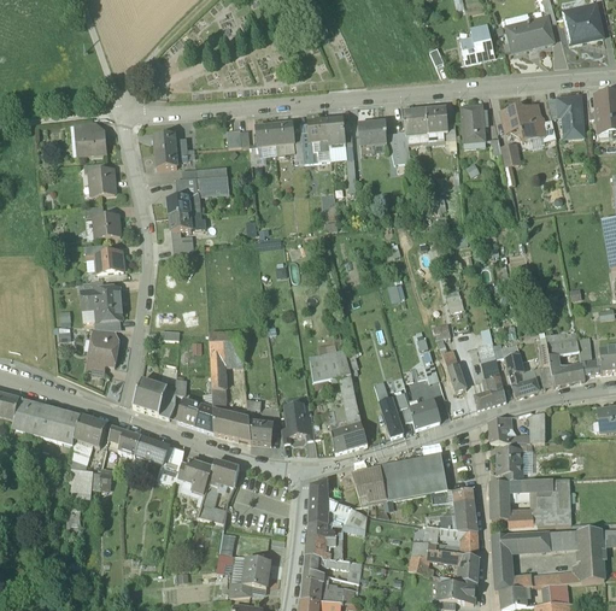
[(543,0),(545,11),(552,9),(550,0),(543,0)]
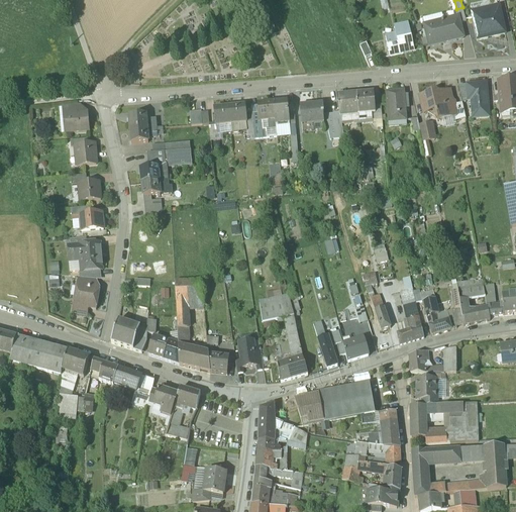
[(498,3),(471,9),(477,36),(504,30),(498,3)]
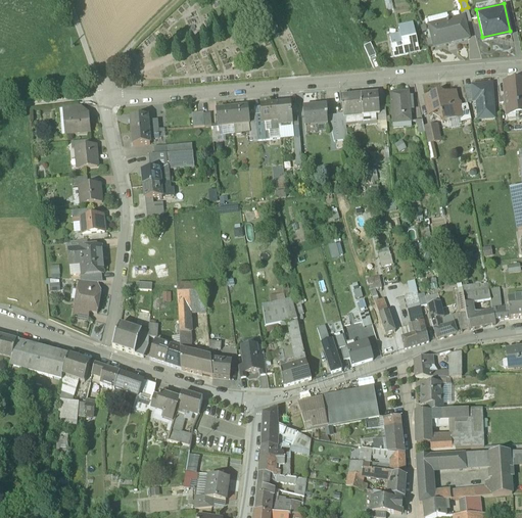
[(463,13),(464,19),(470,18),(468,7),(462,9),(463,13)]
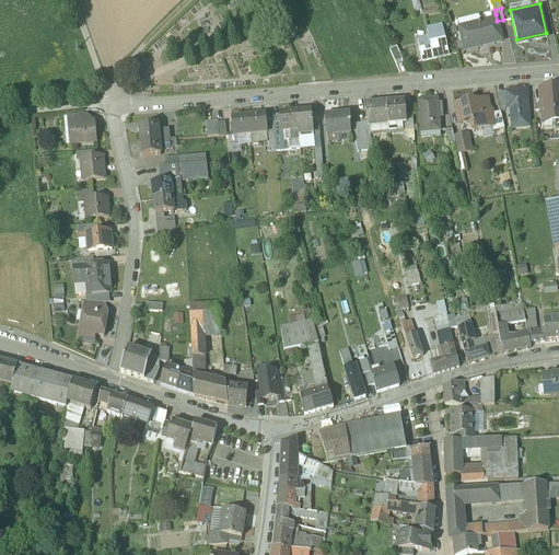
[(496,14),(458,24),(464,47),(479,43),(479,42),(493,38),(493,39),(501,37),(497,21),(496,14)]
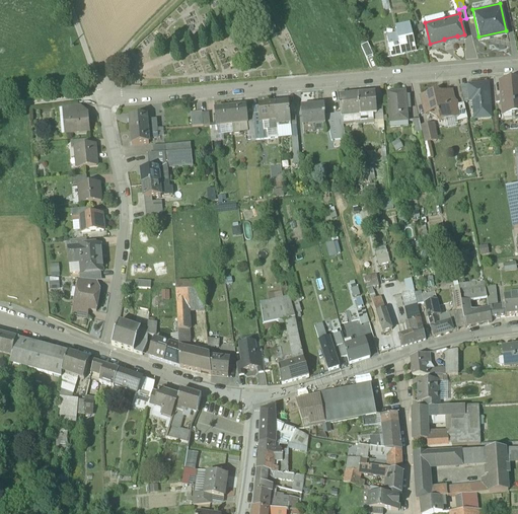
[(396,30),(386,32),(390,53),(403,50),(403,48),(415,46),(409,20),(394,23),(396,30)]
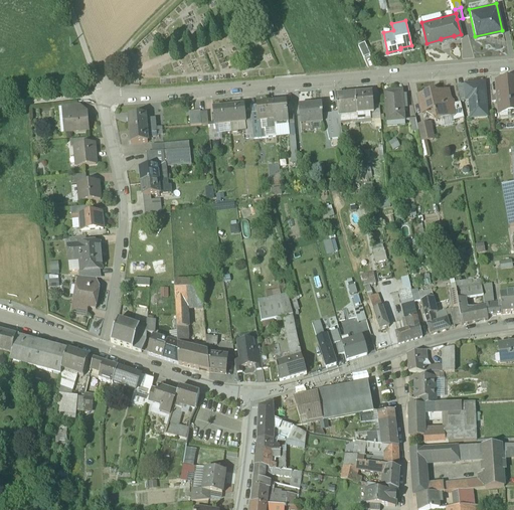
[(369,51),(364,39),(357,42),(363,54),(369,51)]
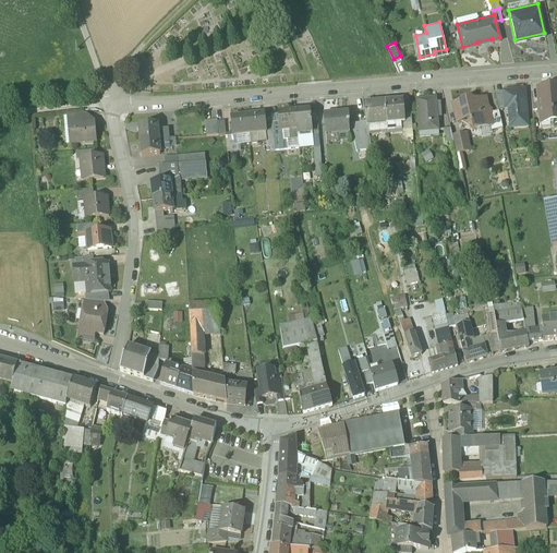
[(128,64),(131,73),(142,68),(138,59),(128,64)]
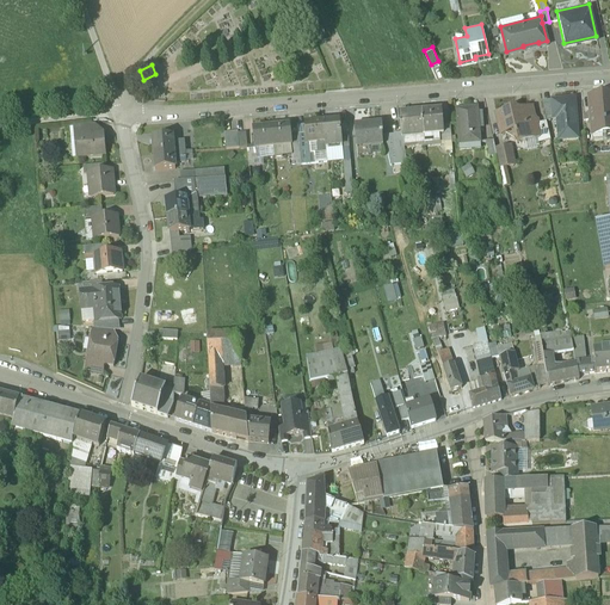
[(609,90),(587,92),(591,127),(604,125),(605,129),(609,128),(609,90)]
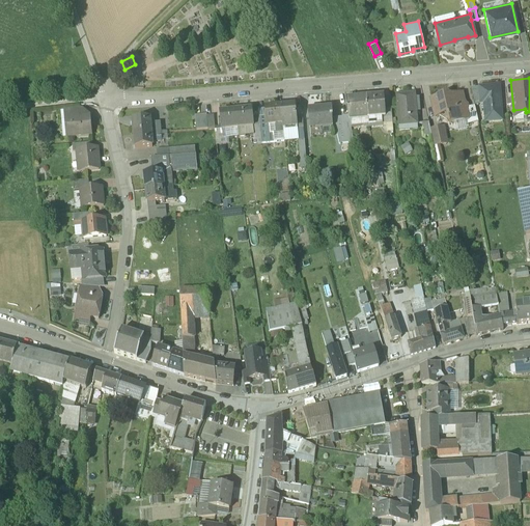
[(498,81),(478,83),(478,87),(480,100),(482,99),(484,118),(501,116),(498,81)]
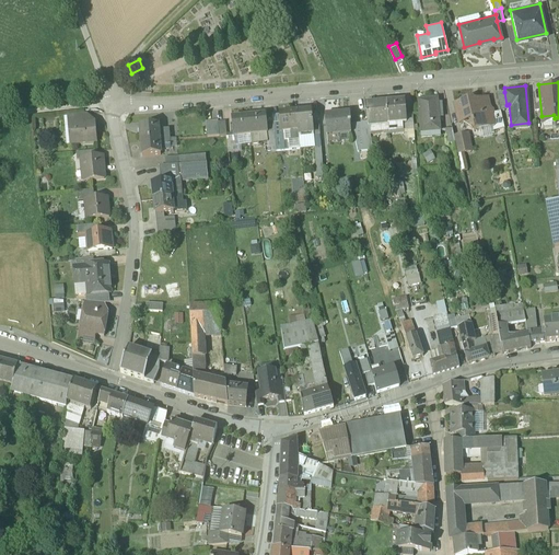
[(504,92),(496,92),(499,105),(507,105),(504,92)]
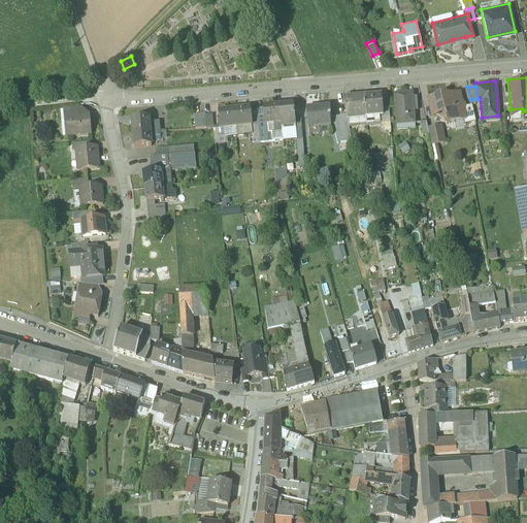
[(412,90),(394,91),(396,121),(414,120),(412,90)]
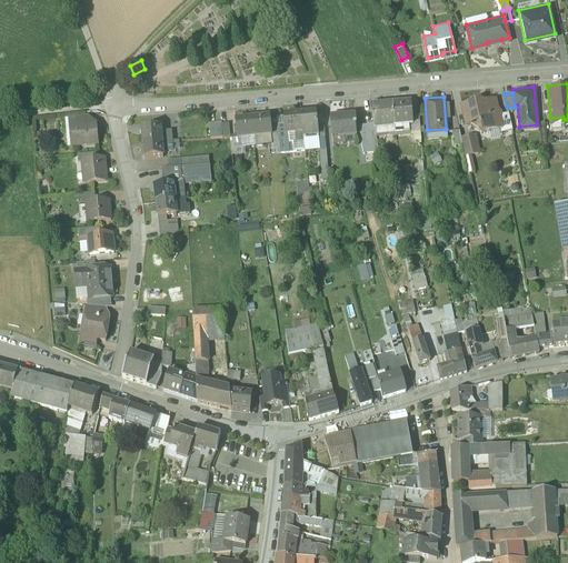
[(478,98),(461,101),(466,120),(478,117),(480,128),(499,123),(500,123),(498,114),(499,112),(499,111),(499,108),(496,106),(494,97),(478,100),(478,98)]
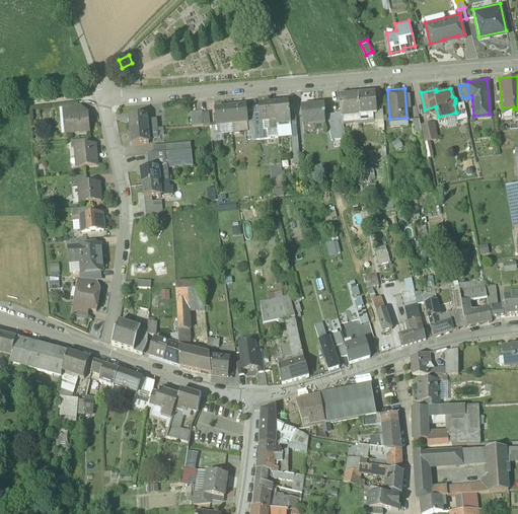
[(374,90),(357,92),(359,112),(372,111),(376,109),(375,102),(374,90)]
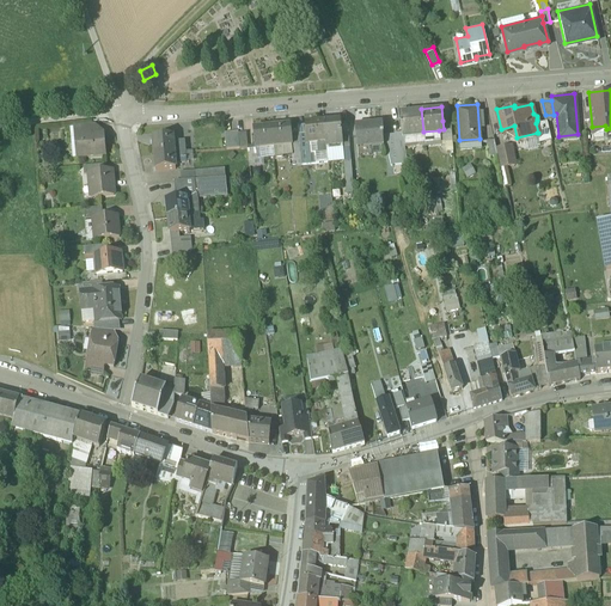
[(421,109),(397,111),(399,123),(401,130),(401,134),(423,132),(421,109)]
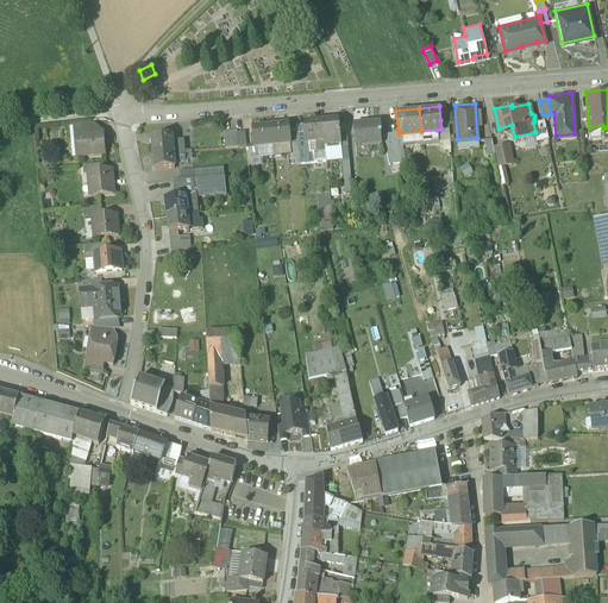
[(338,117),(321,118),(324,143),(339,140),(340,140),(339,129),(338,117)]
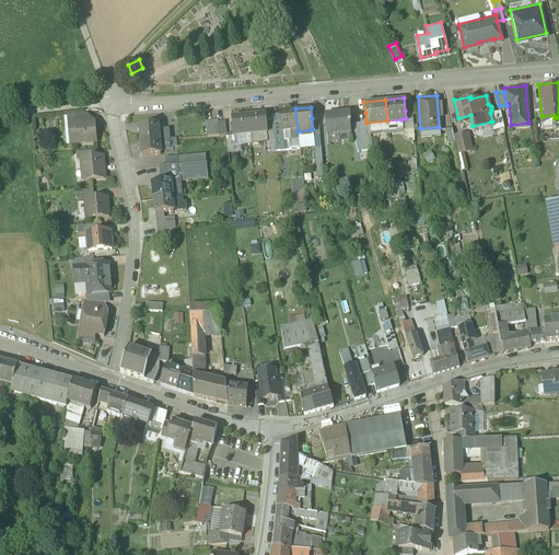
[(500,107),(491,110),(491,111),(490,113),(492,122),(491,122),(492,128),(503,125),(500,107)]
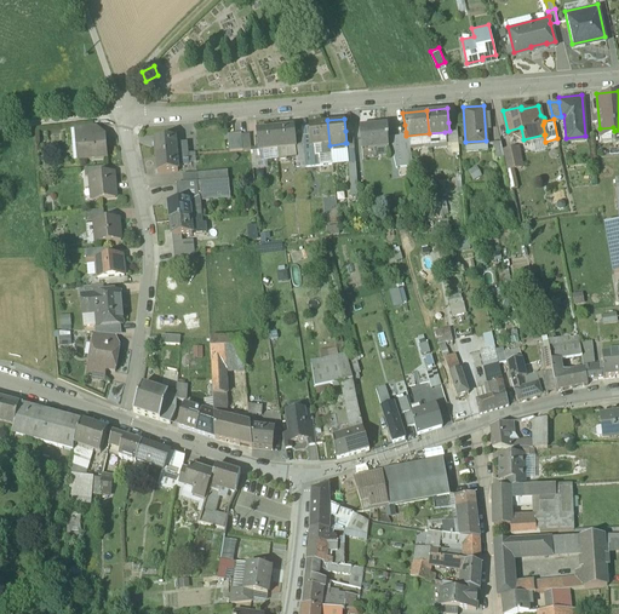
[(327,120),(308,122),(309,132),(310,142),(314,142),(321,141),(322,151),(330,151),(330,145),(327,120)]
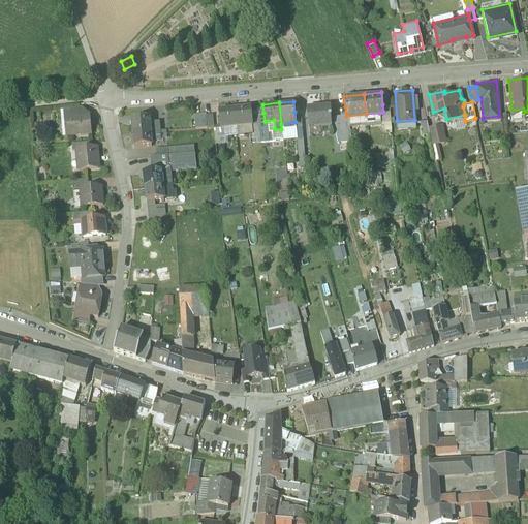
[(329,104),(321,105),(321,103),(320,103),(320,105),(307,106),(307,105),(306,105),(308,126),(308,124),(330,122),(330,124),(331,124),(330,115),(331,115),(331,114),(330,103),(329,103),(329,104)]
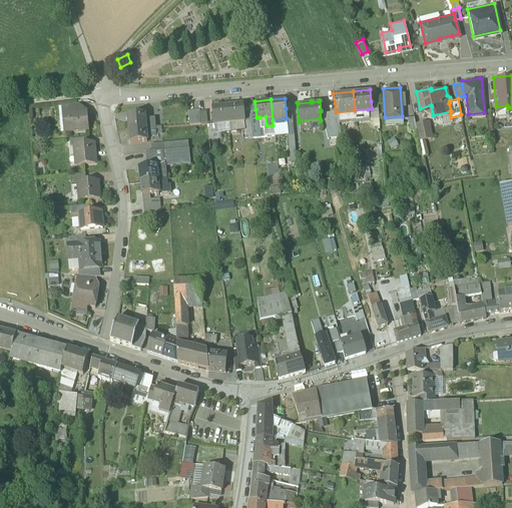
[(378,115),(377,100),(371,101),(372,108),(368,109),(369,115),(378,115)]
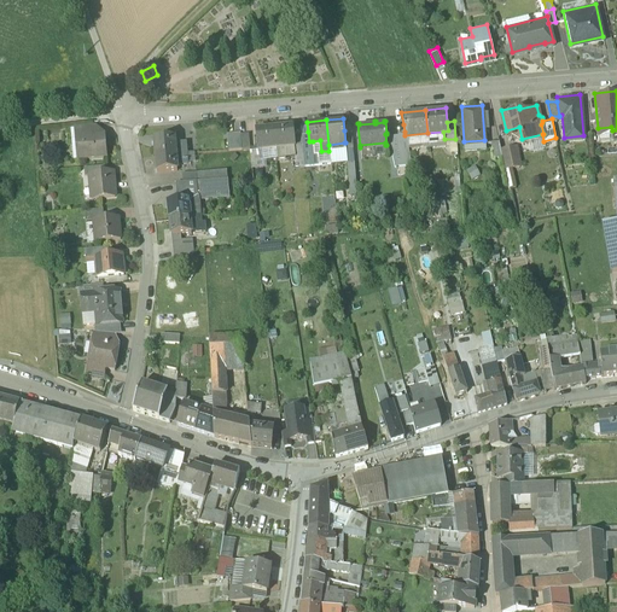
[(92,122),(74,124),(75,135),(79,135),(79,134),(93,133),(92,122)]
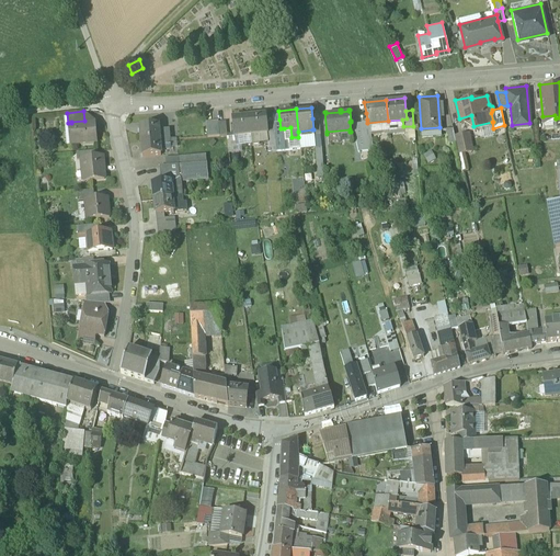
[(265,112),(248,114),(250,132),(256,131),(265,129),(266,129),(265,121),(265,112)]
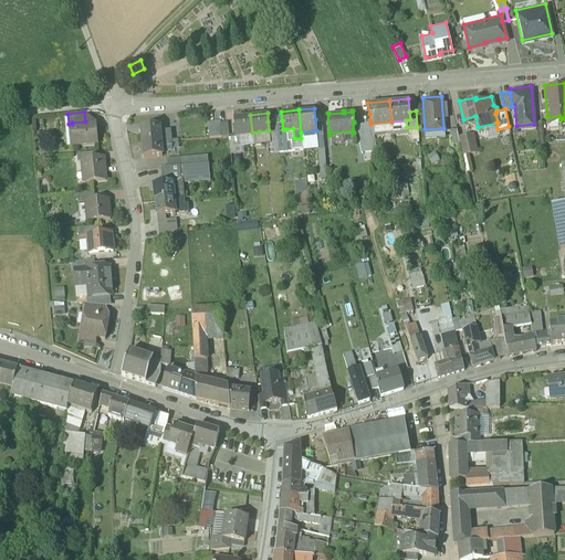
[(250,115),(233,116),(234,134),(252,133),(250,115)]
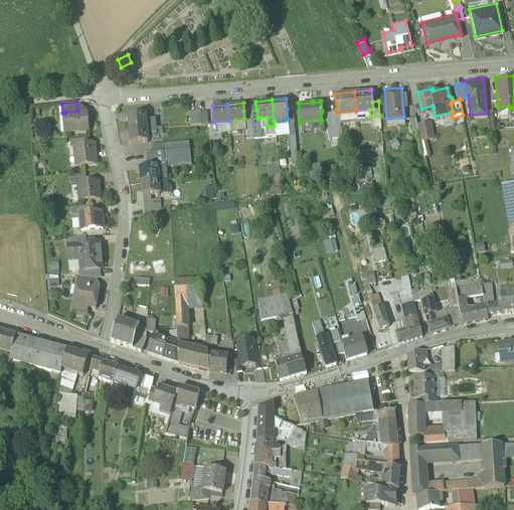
[(199,109),(188,110),(189,122),(200,121),(199,109)]
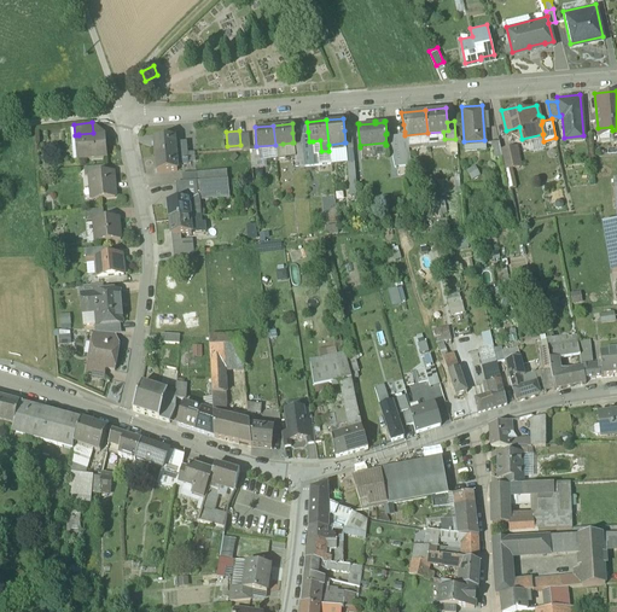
[(93,133),(79,134),(79,135),(81,156),(105,153),(103,132),(93,133)]
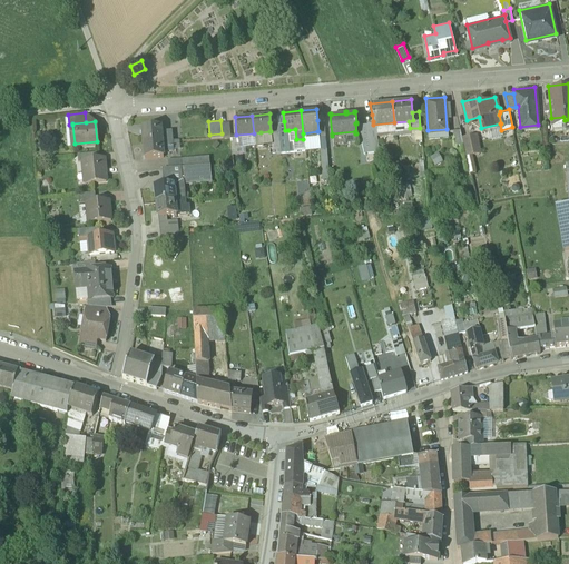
[(280,146),(277,121),(270,122),(271,131),(270,131),(272,146),(280,146)]
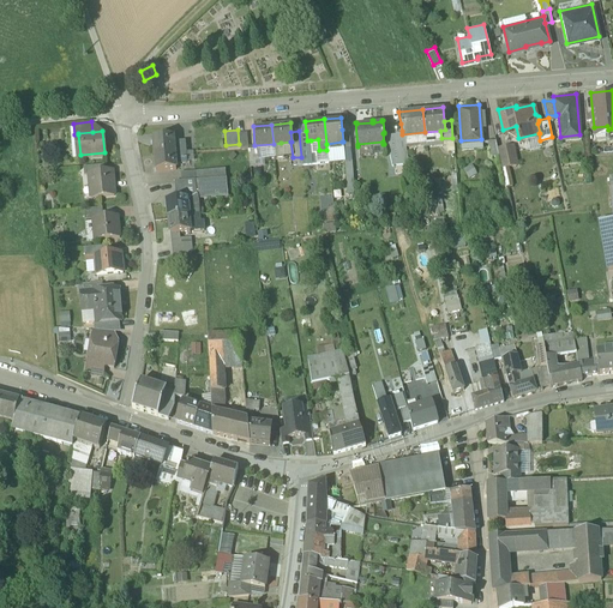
[(312,150),(311,140),(307,140),(306,131),(299,131),(301,157),(301,161),(317,160),(316,149),(312,150)]
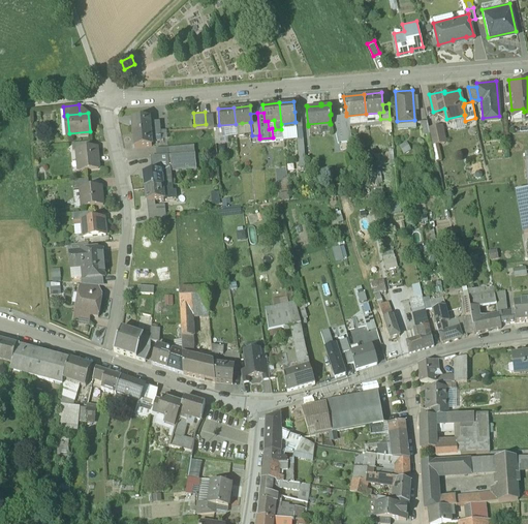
[(343,125),(340,113),(331,114),(331,115),(330,115),(331,124),(330,124),(331,127),(334,126),(343,125)]
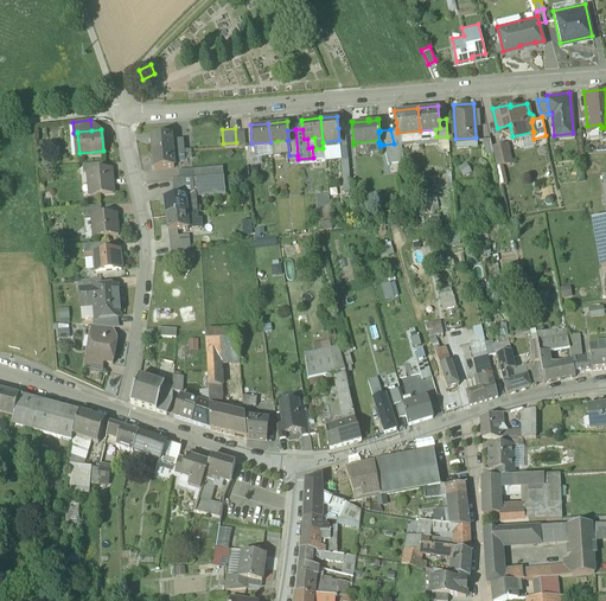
[(397,133),(397,129),(390,129),(394,144),(397,155),(402,154),(397,133)]
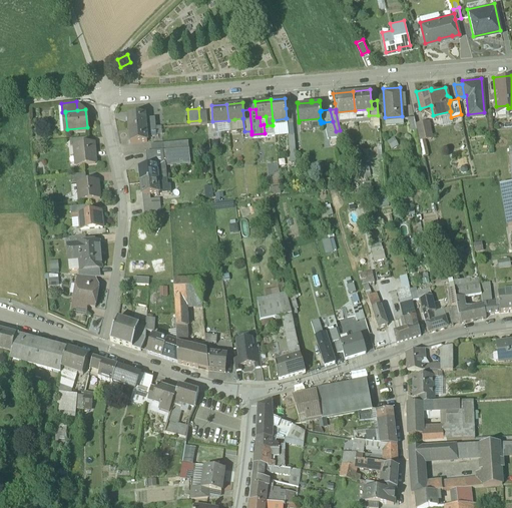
[(144,111),(127,112),(128,126),(153,124),(153,115),(144,116),(144,111)]
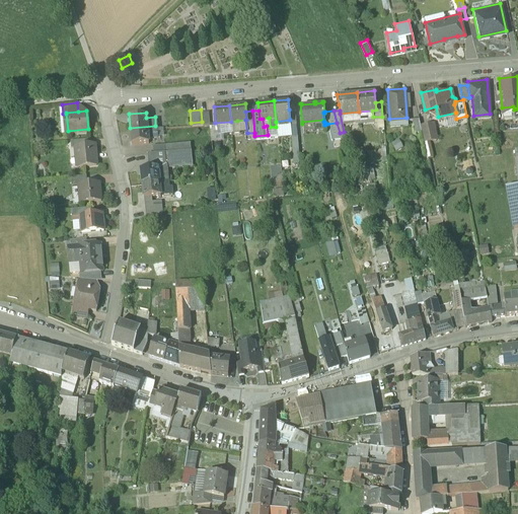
[(418,116),(412,117),(413,129),(421,129),(420,124),(418,116)]
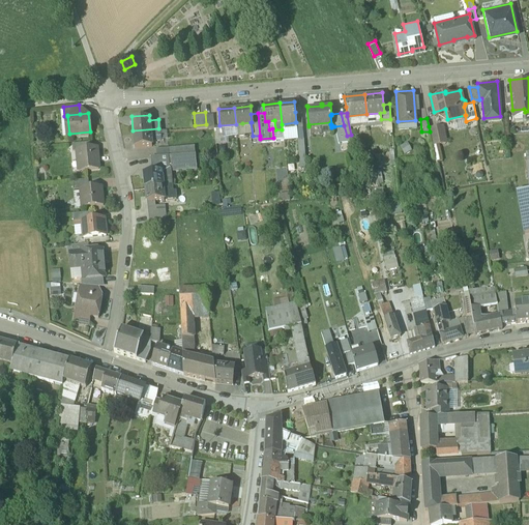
[(283,138),(295,136),(296,136),(295,125),(295,122),(282,124),(282,129),(283,138)]
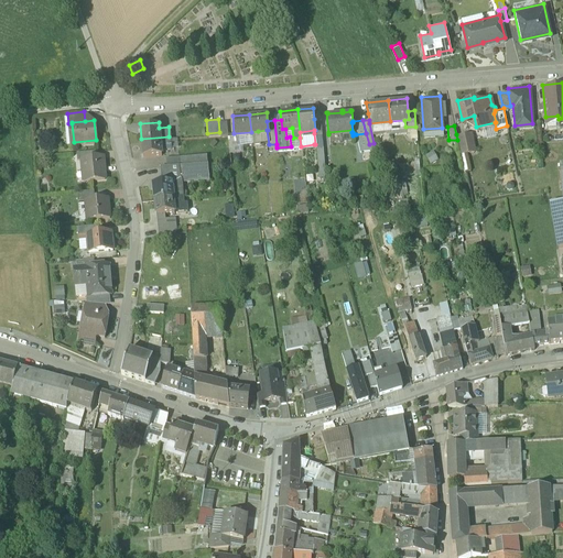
[(464,132),(456,134),(459,151),(474,148),(472,141),(466,143),(464,132)]
